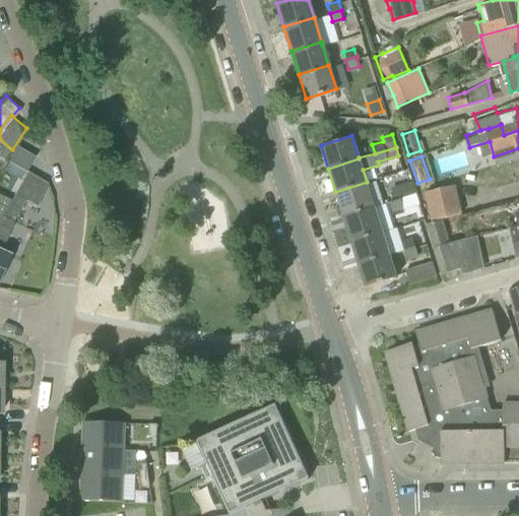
[(36,203),(46,181),(26,170),(11,199),(2,214),(13,219),(24,197),(36,203)]
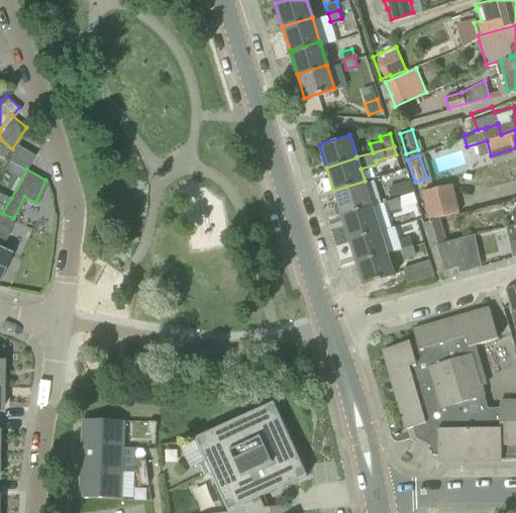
[(410,179),(398,182),(402,193),(413,190),(410,179)]
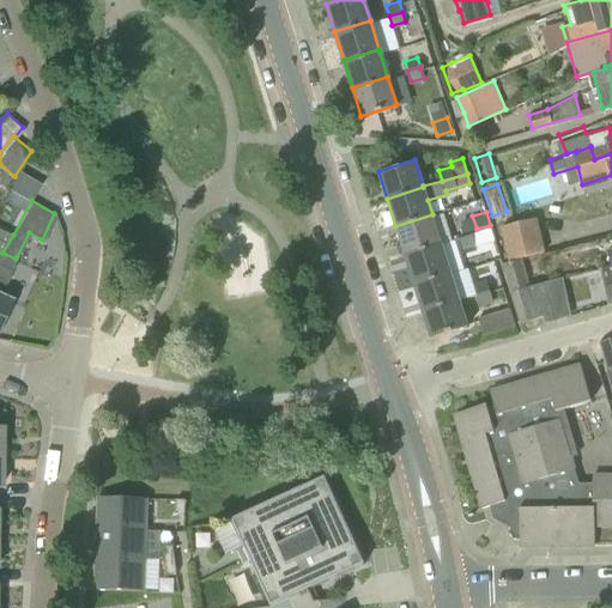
[(441,242),(432,214),(395,226),(405,254),(441,242)]
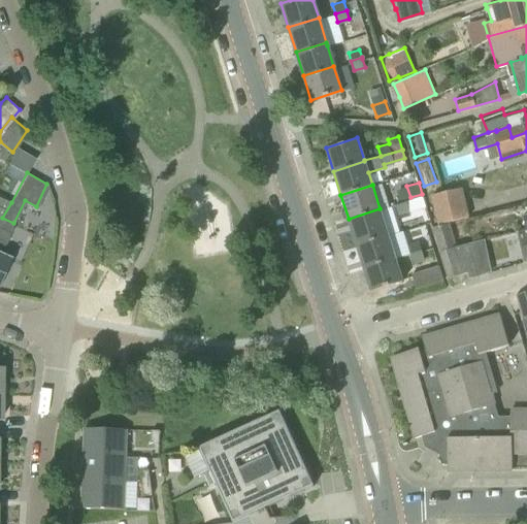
[(450,220),(470,215),(463,187),(431,194),(438,222),(450,220)]
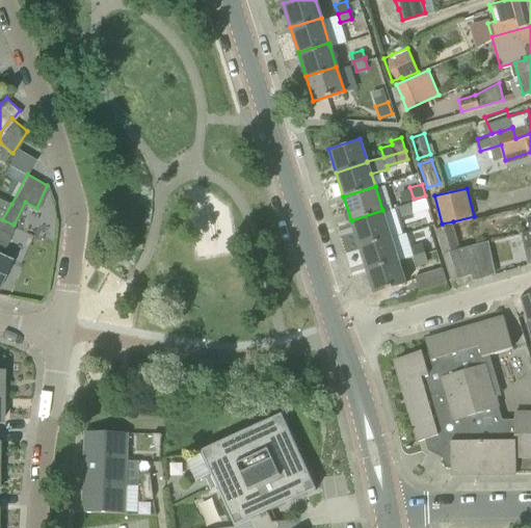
[(0,222),(2,219),(11,204),(0,198),(0,222)]
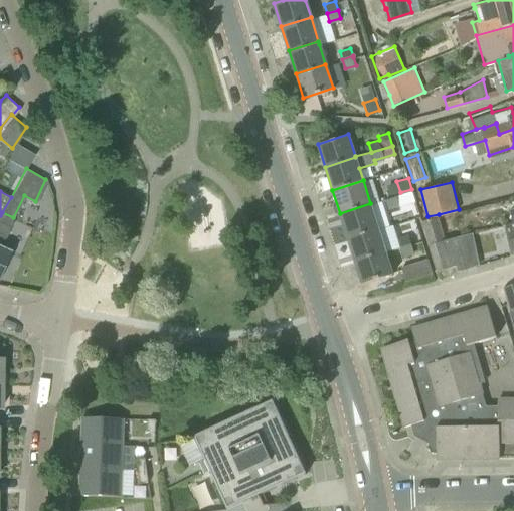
[(399,204),(396,195),(386,199),(388,207),(399,204)]
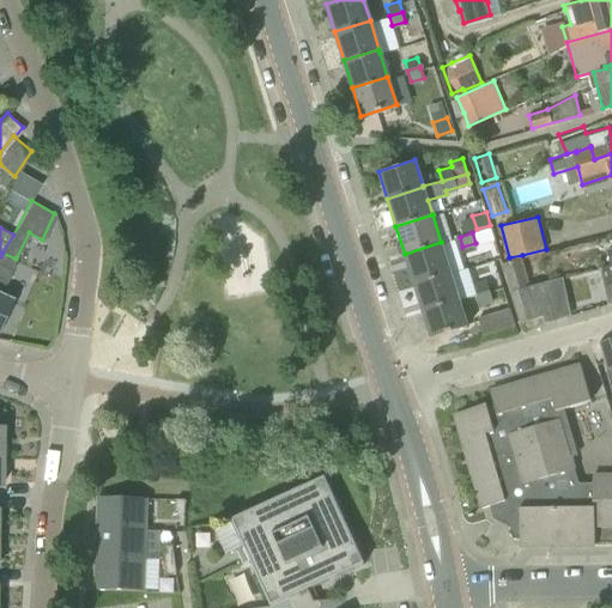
[(449,269),(441,242),(405,254),(413,281),(449,269)]
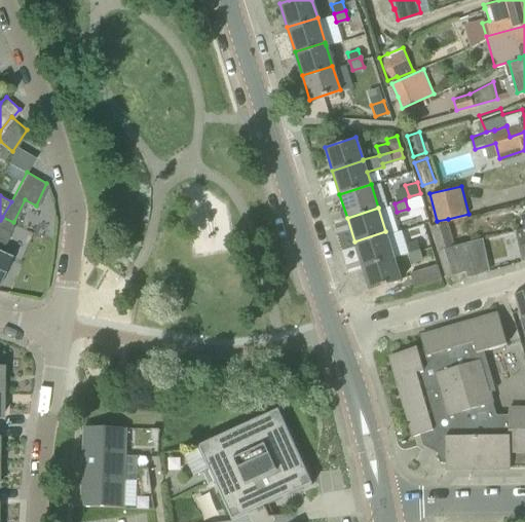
[(0,277),(9,257),(0,253),(0,250),(13,222),(2,217),(0,220),(0,277)]
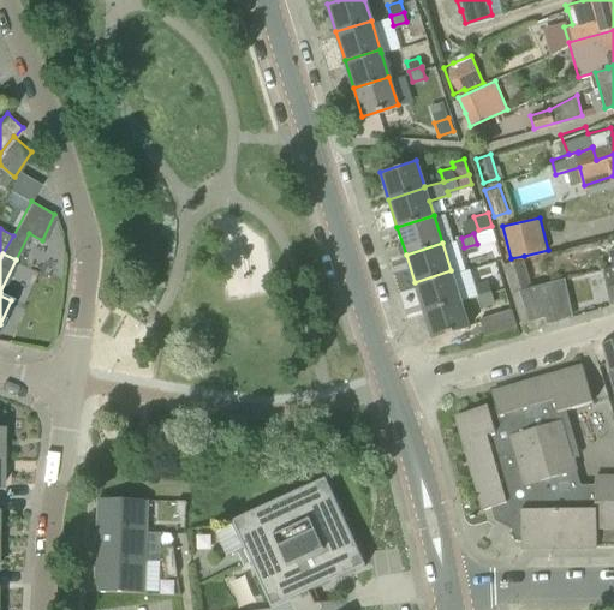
[(524,256),(511,258),(511,261),(504,262),(513,292),(531,286),(524,256)]
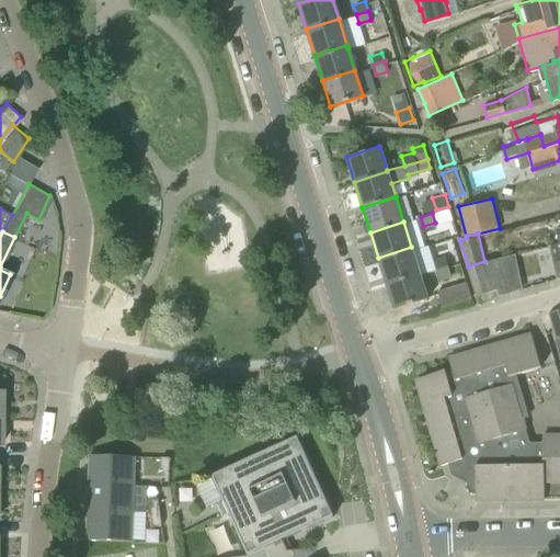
[(559,258),(559,264),(559,240),(557,242),(557,243),(550,246),(553,259),(559,258)]
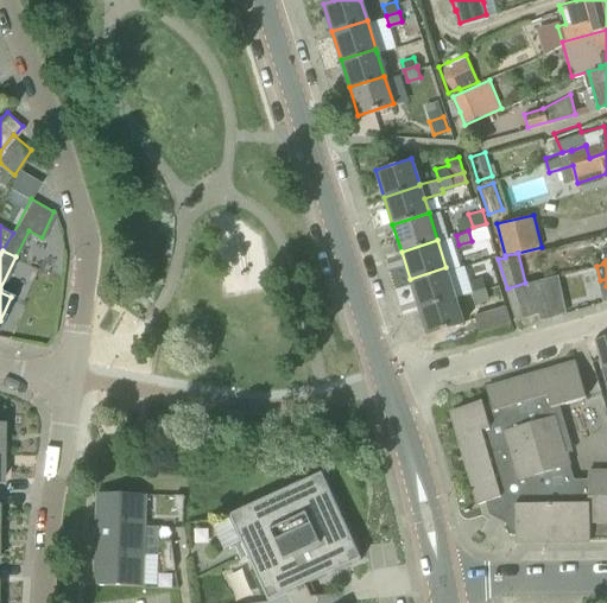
[(454,294),(446,267),(410,279),(418,306),(454,294)]
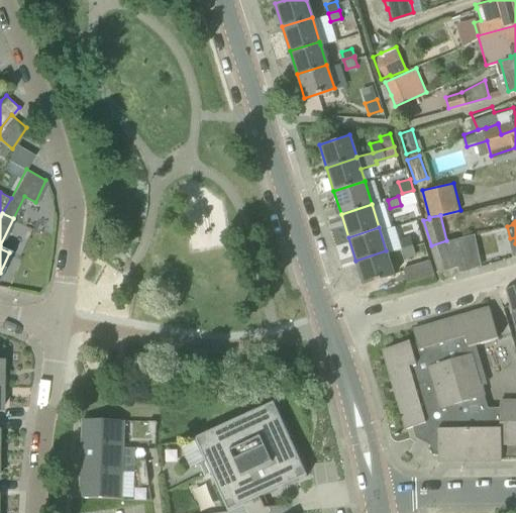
[(402,247),(413,243),(411,234),(400,238),(402,247)]
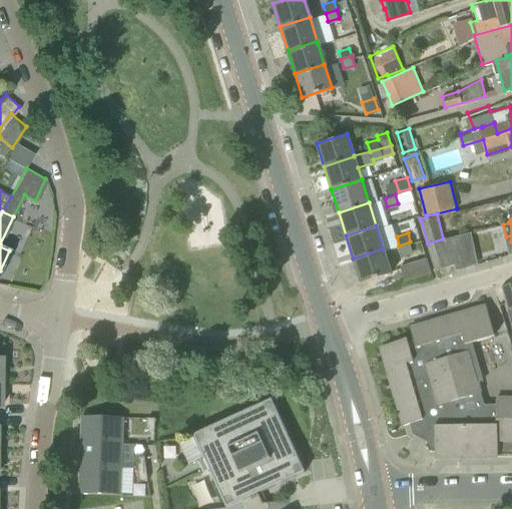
[(464,267),(461,255),(455,234),(443,238),(428,243),(433,262),(435,269),(448,265),(450,271),(464,267)]
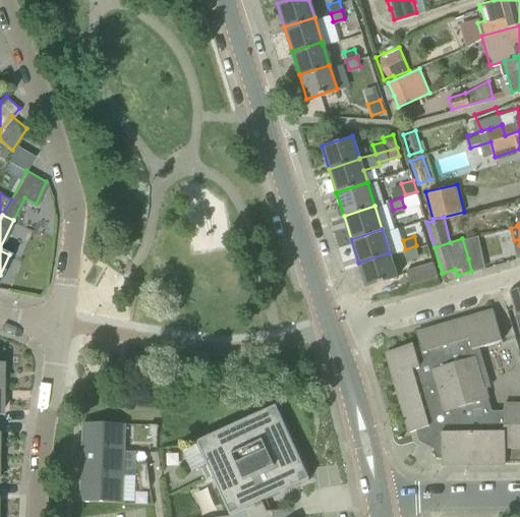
[(408,257),(419,254),(416,245),(405,249),(408,257)]
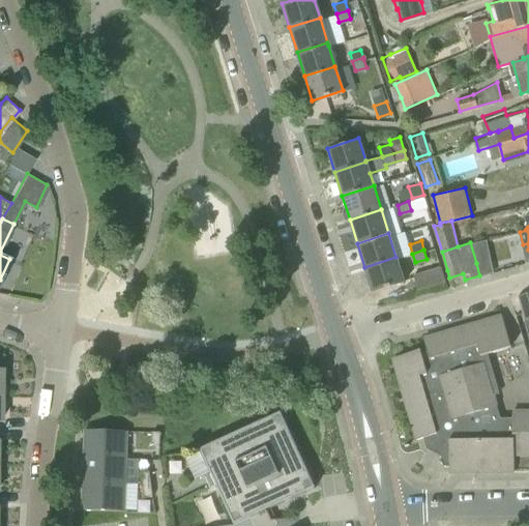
[(364,267),(372,291),(403,281),(395,257),(364,267)]
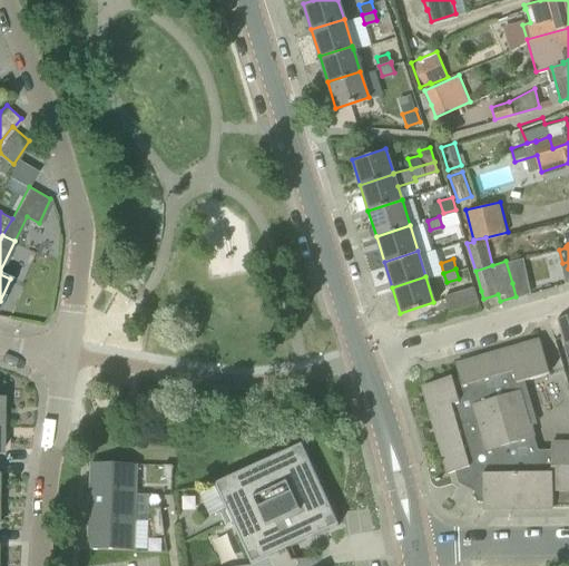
[(449,310),(479,301),(473,285),(443,294),(449,310)]
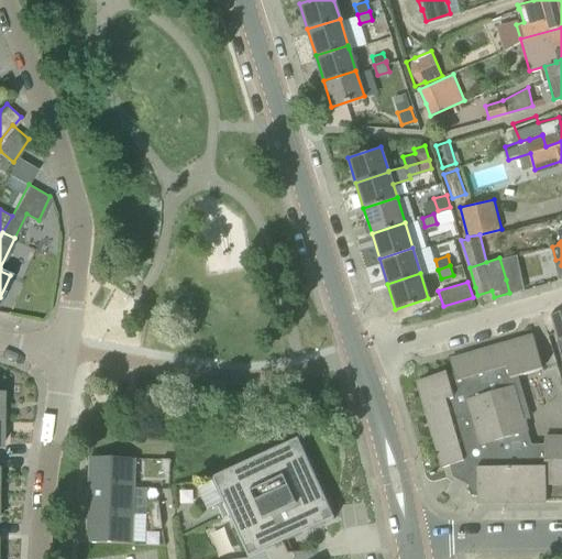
[(561,308),(549,313),(557,339),(561,337),(561,308)]
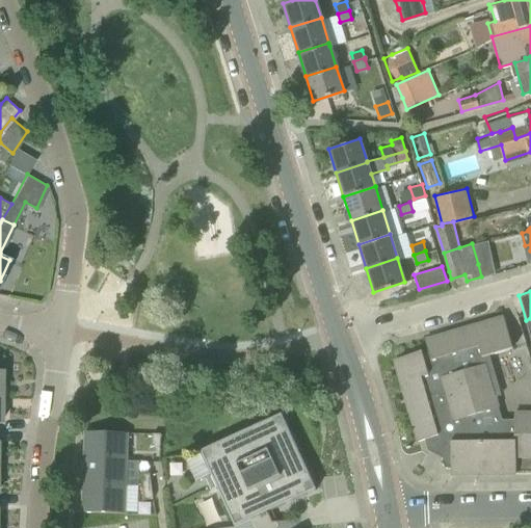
[(483,354),(512,346),(503,315),(425,338),(427,347),(394,357),(418,439),(425,437),(427,442),(450,455),(450,467),(467,467),(467,472),(530,471),(530,411),(514,412),(514,418),(502,418),(483,354)]
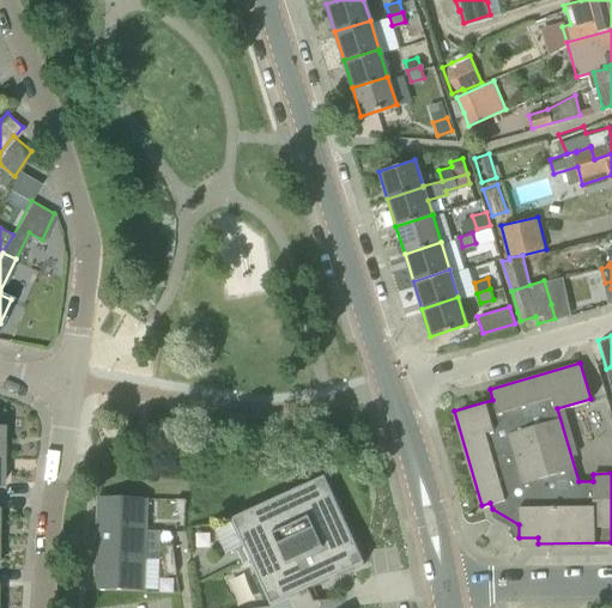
[(270,605),(272,603),(289,596),(294,607),(308,607),(315,605),(308,587),(364,561),(323,474),(311,480),(311,479),(304,482),(285,492),(230,517),(242,545),(228,551),(234,565),(248,558),(270,605)]
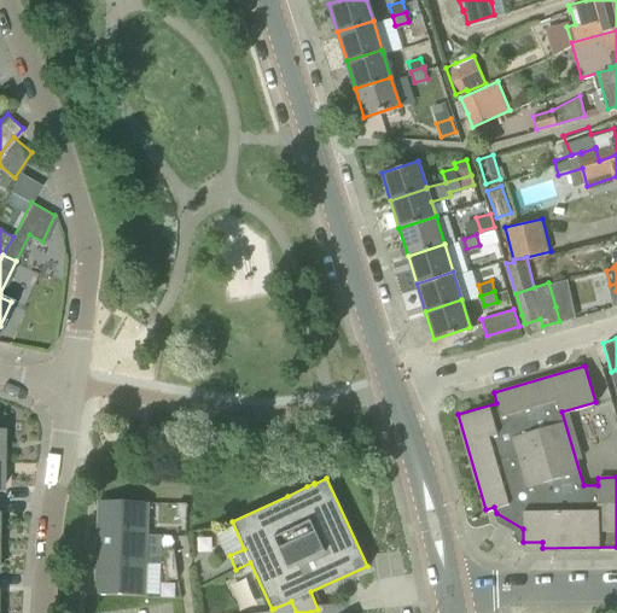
[(176,515),(186,517),(187,502),(178,501),(176,515)]
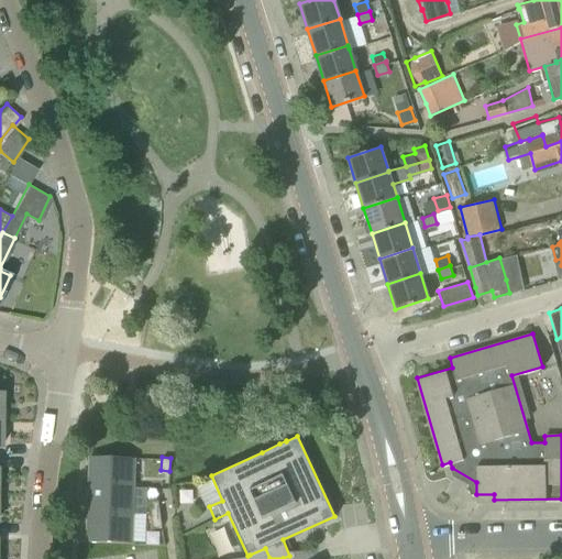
[(116,482),(116,462),(88,462),(88,482),(116,482)]
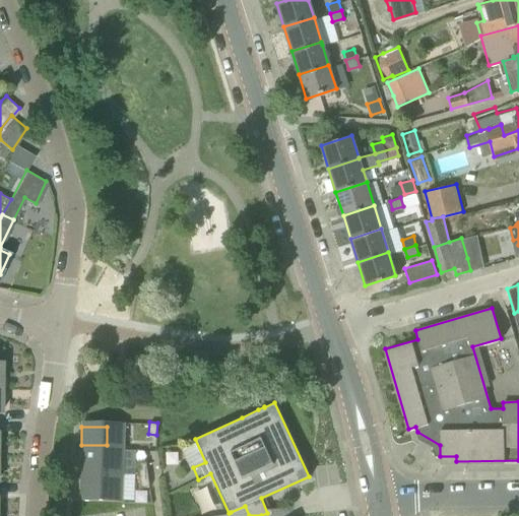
[(105,465),(105,450),(82,450),(82,465),(105,465)]
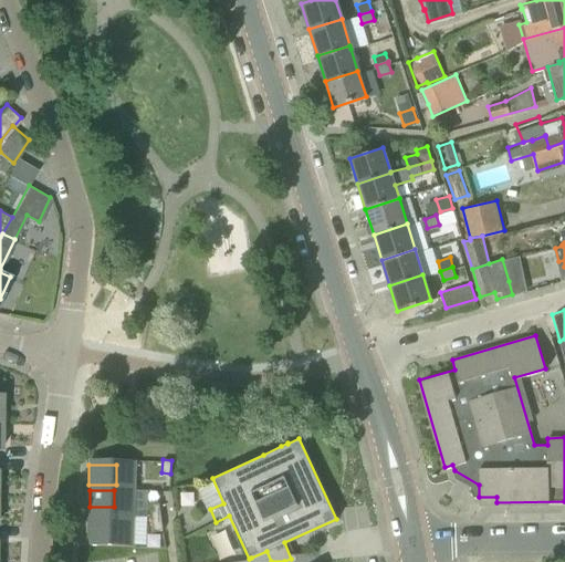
[(160,502),(152,503),(153,516),(161,516),(160,502)]
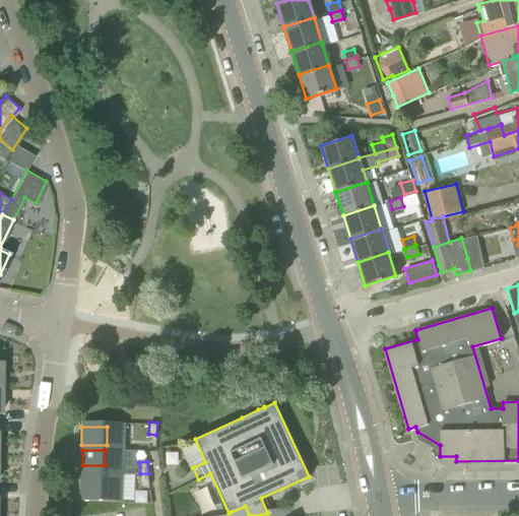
[(103,488),(103,470),(81,470),(81,488),(103,488)]
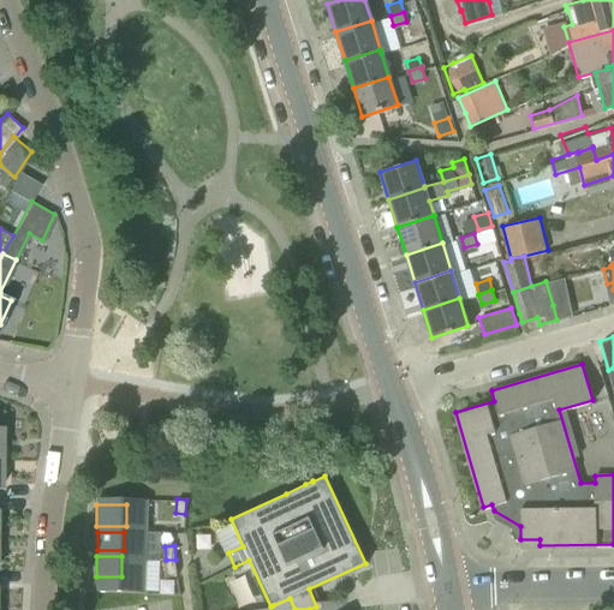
[(166,560),(168,574),(178,573),(176,560),(166,560)]
